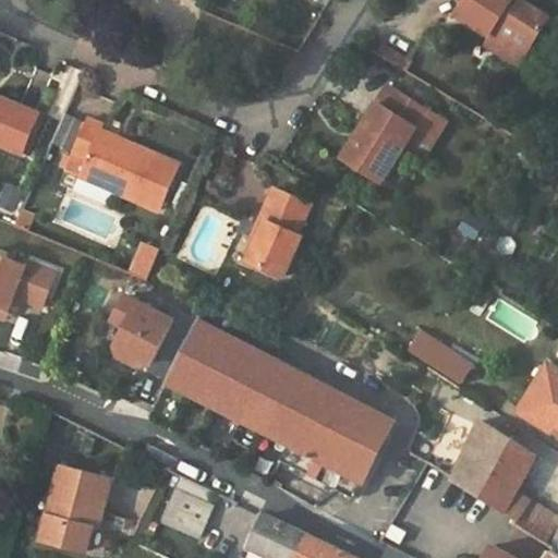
[(521,0),(468,0),(459,14),(493,36),(525,58),(550,19),(521,0)]
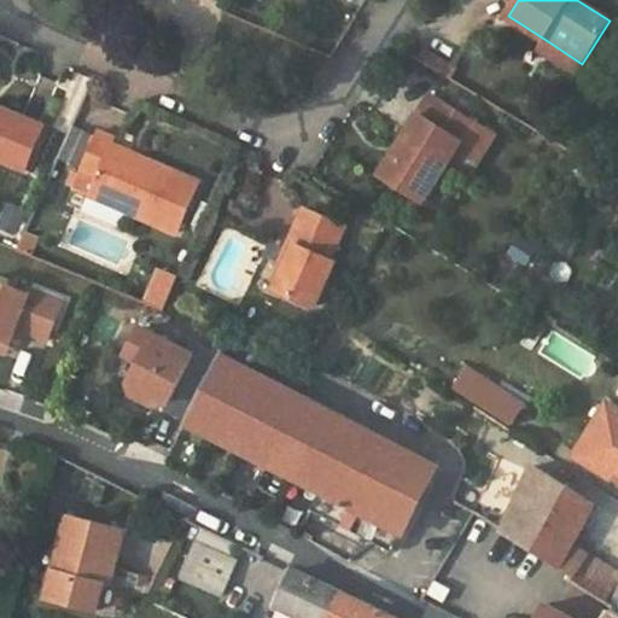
[(576,74),(582,64),(546,40),(540,50),(576,74)]
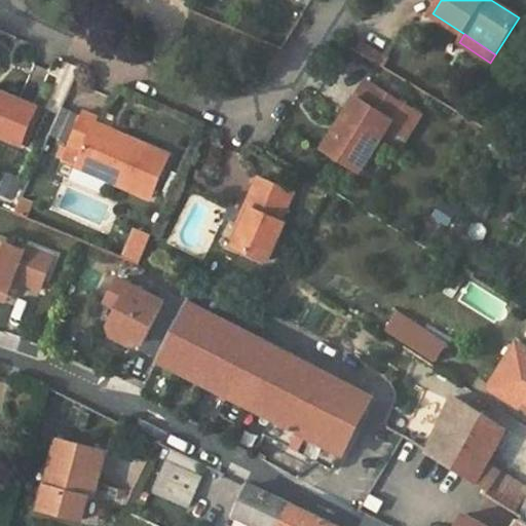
[(327,148),(361,170),(392,119),(402,125),(412,108),(369,81),(348,113),(355,117),(343,137),(336,133),(327,148)]
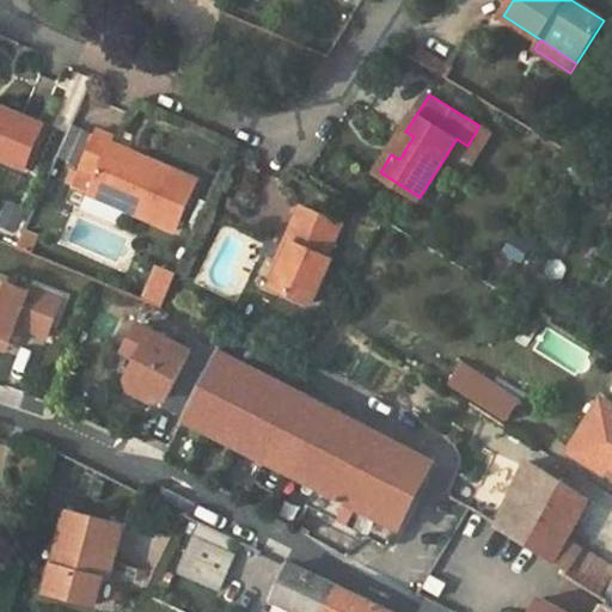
[(0,154),(26,165),(43,124),(2,108),(0,115),(0,154)]
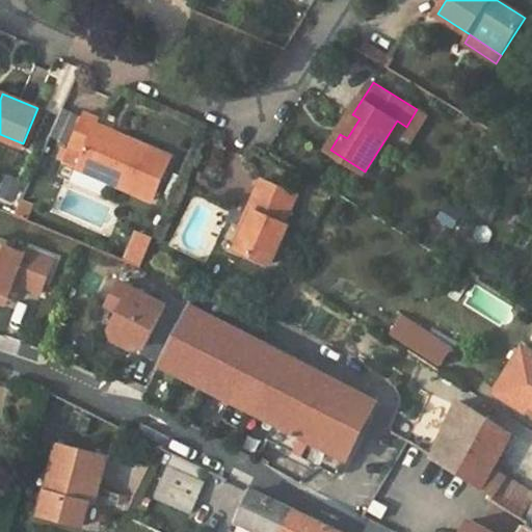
[(85,114),(70,148),(63,163),(154,201),(171,157),(97,125),(100,120),(85,114)]
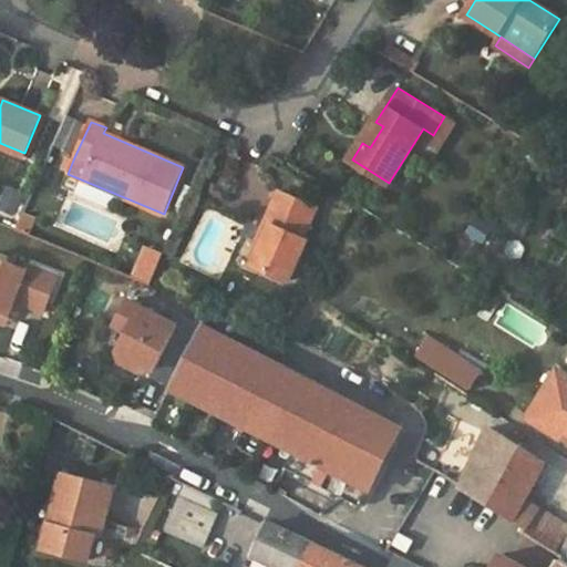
[(383,126),(375,122),(362,143),(370,147),(383,126)]
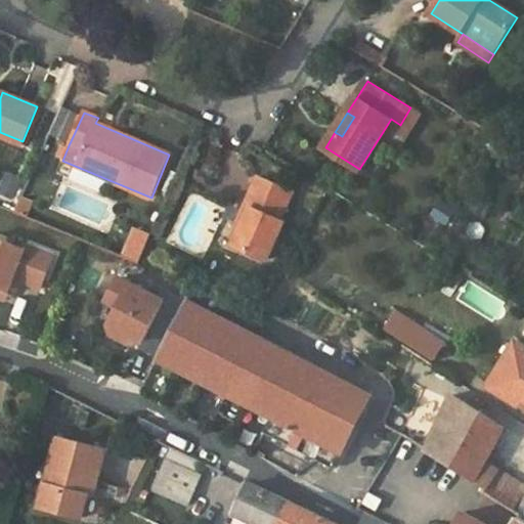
[(244,227),(236,244),(268,259),(286,222),(280,220),(293,192),(259,177),(249,202),(255,205),(244,227)]
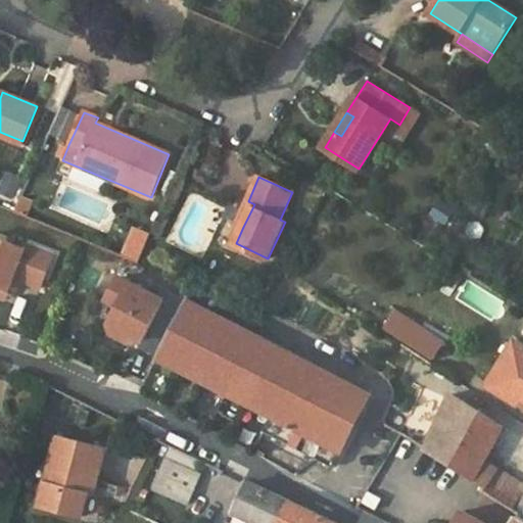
[(254,204),(248,201),(237,225),(243,227),(254,204)]
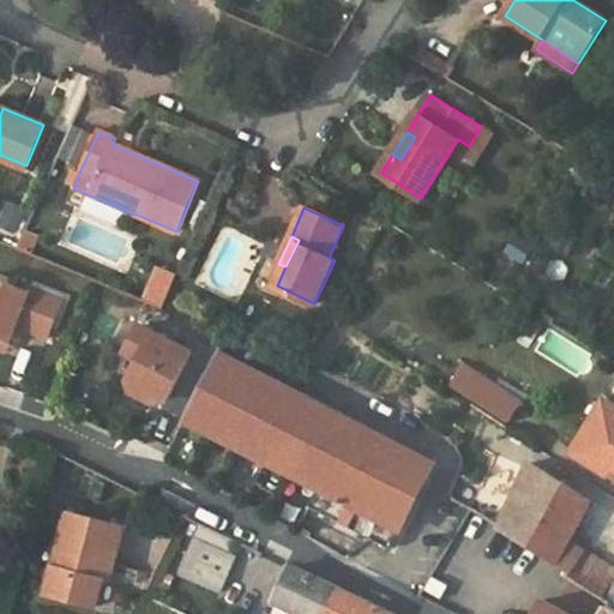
[(30,292),(0,280),(0,335),(13,339),(18,326),(49,338),(64,299),(31,287),(30,292)]
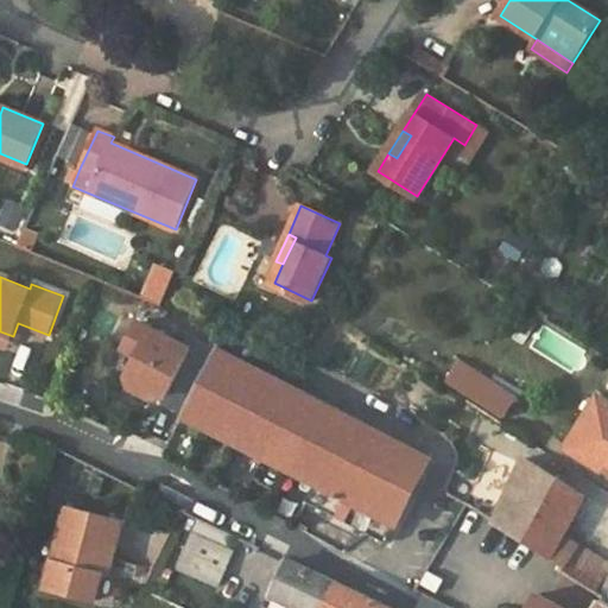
[(217,348),(198,339),(192,349),(141,323),(127,350),(141,358),(131,379),(133,390),(151,398),(160,394),(168,398),(163,406),(184,417),(217,348)]
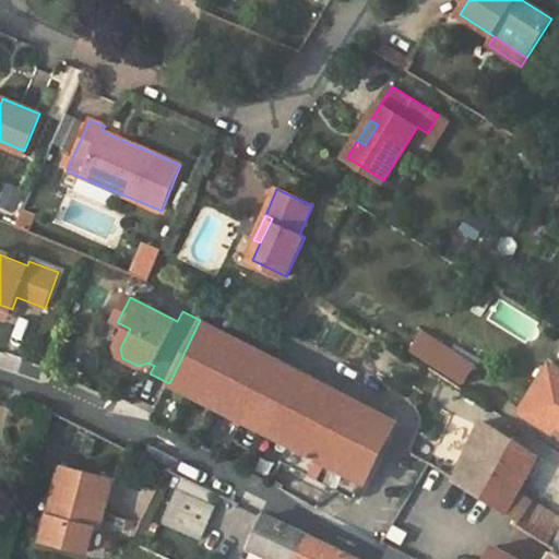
[(0,317),(9,320),(12,309),(0,305),(0,317)]
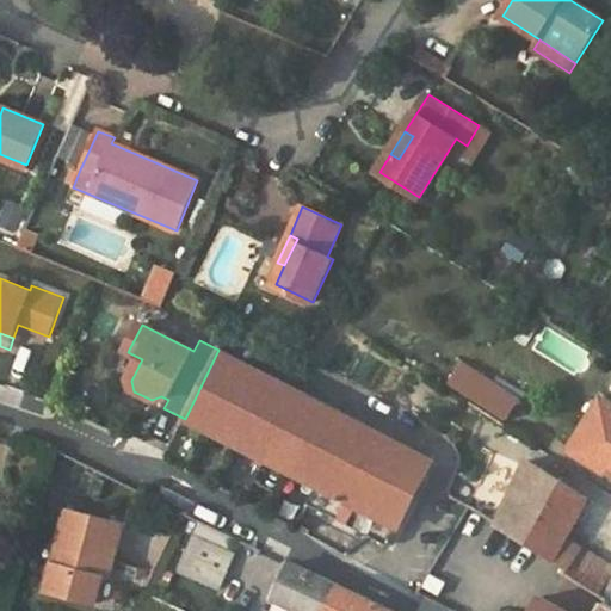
[(218,350),(185,419),(291,473),(282,493),(389,548),(436,457),(349,415),(355,405),(335,396),(331,406),(218,350)]
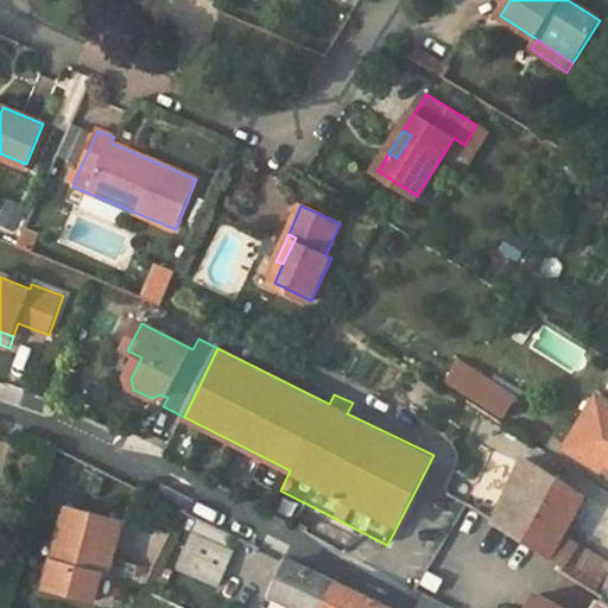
[(463,369),(456,381),(464,387),(472,374),(463,369)]
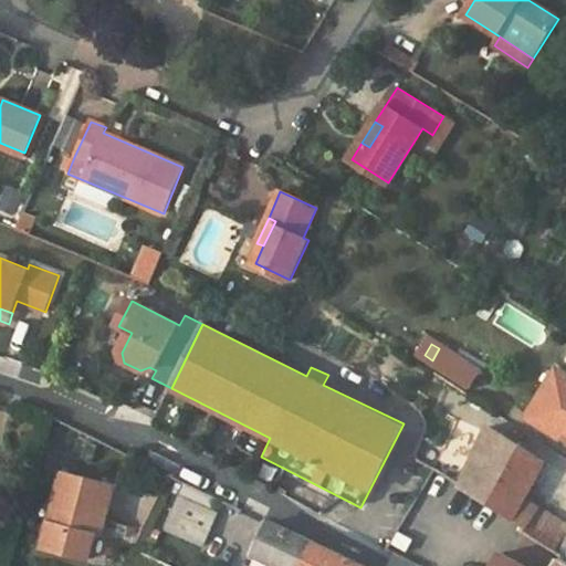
[(449,352),(440,365),(469,384),(479,370),(449,352)]
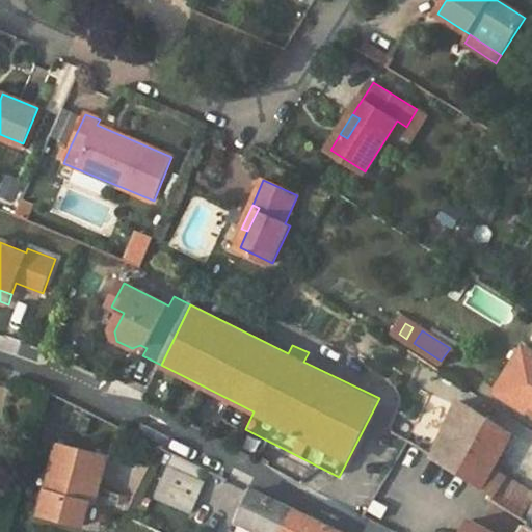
[(531,351),(523,346),(496,392),(517,405),(523,396),(531,402),(531,351)]
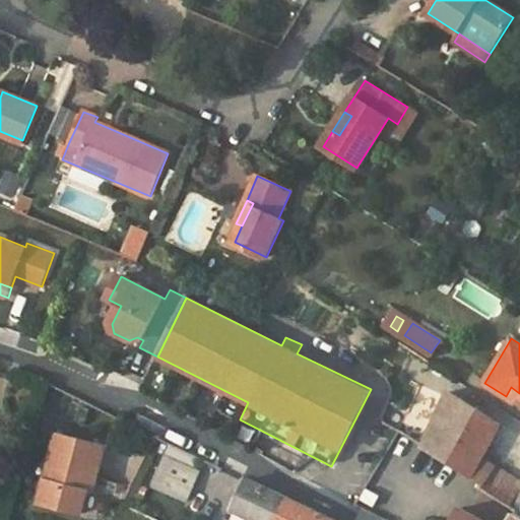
[(519,393),(511,387),(506,396),(516,403),(519,397),(519,393)]
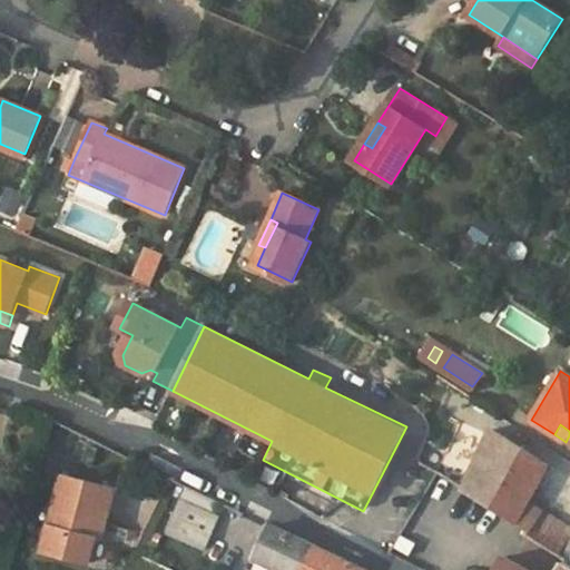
[(548,464),(490,430),(462,488),(531,530),(544,511),(534,504),(528,501),(537,483),(548,464)]
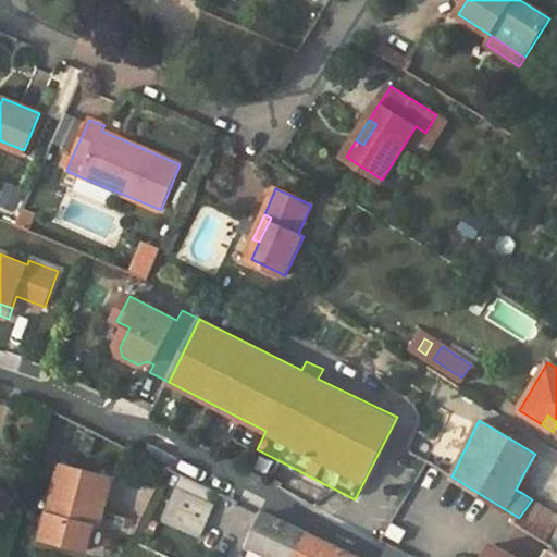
[(62,466),(44,539),(87,549),(97,510),(103,512),(111,478),(62,466)]
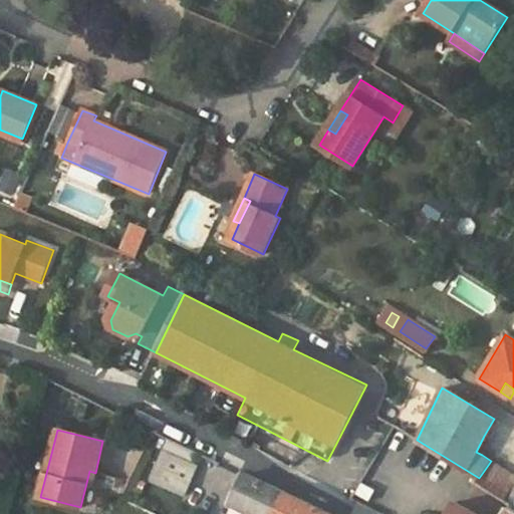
[(490,440),(484,436),(476,452),(482,455),(490,440)]
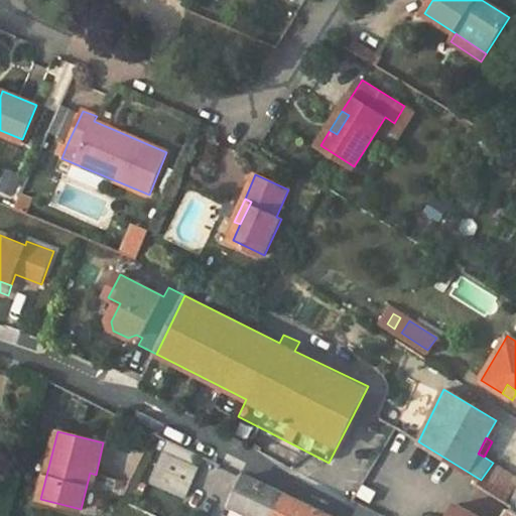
[(186,493),(201,465),(167,447),(153,478),(186,493)]
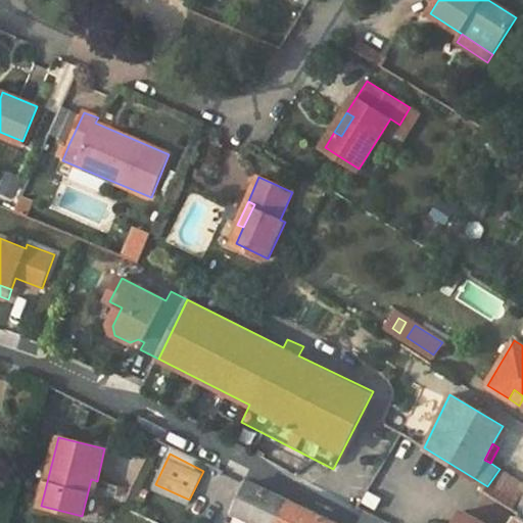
[(522,491),(522,482),(500,469),(487,486),(516,505),(522,491)]
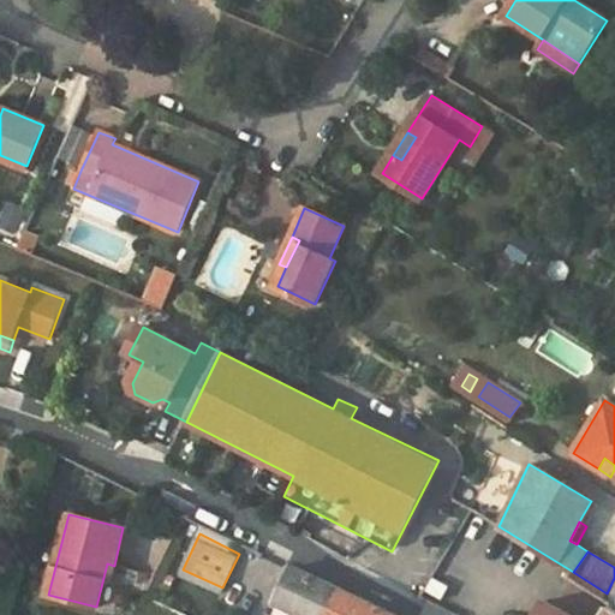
[(294,567),(279,599),(310,614),(359,614),(366,601),(294,567)]
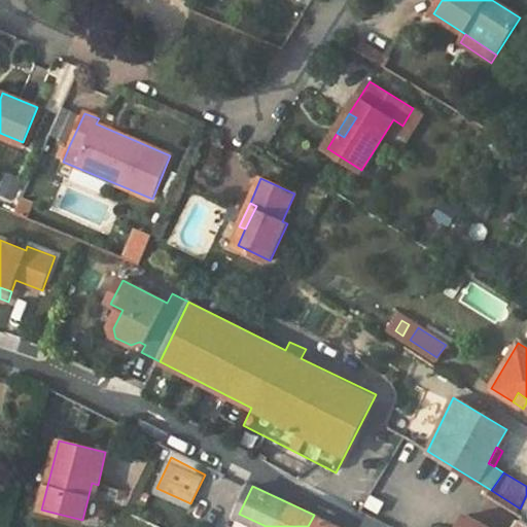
[(526,526),(526,513),(519,526),(490,526),(467,515),(460,526),(526,526)]
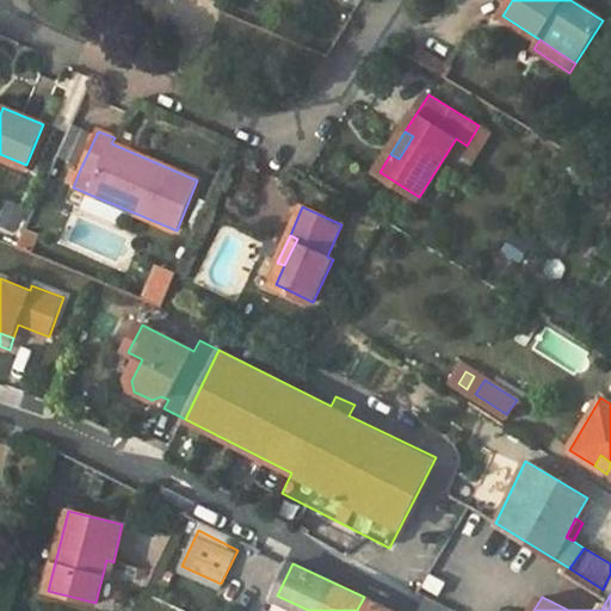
[(394,610),(364,597),(357,610),(394,610)]
